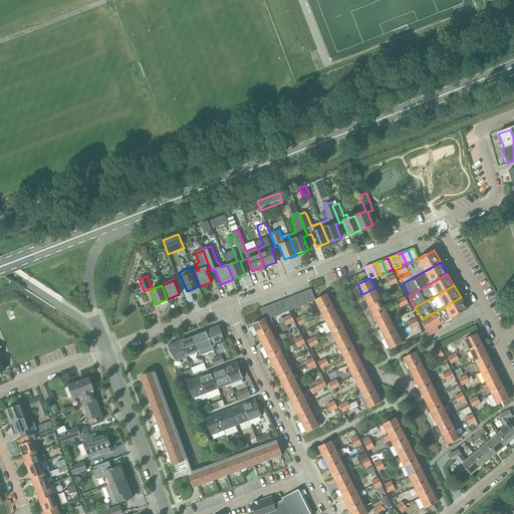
[(368,305),(380,299),(374,288),(362,294),(368,305)]
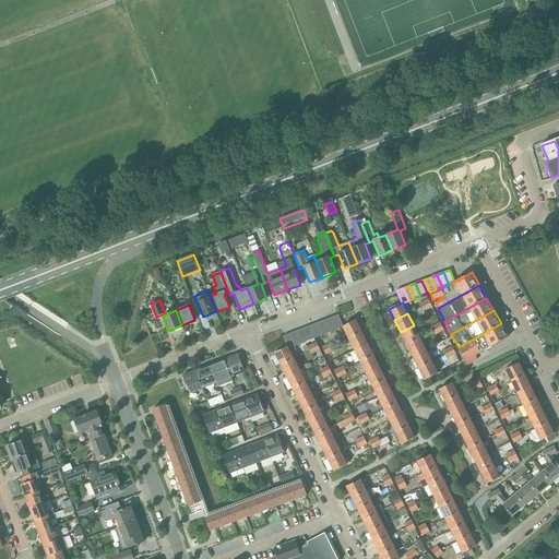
[(343,328),(343,326),(339,314),(332,318),(337,330),(343,328)]
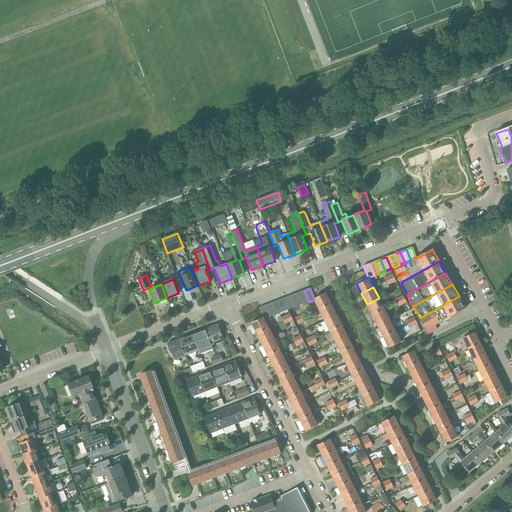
[(303,304),(309,302),(304,291),(298,293),(303,304)]
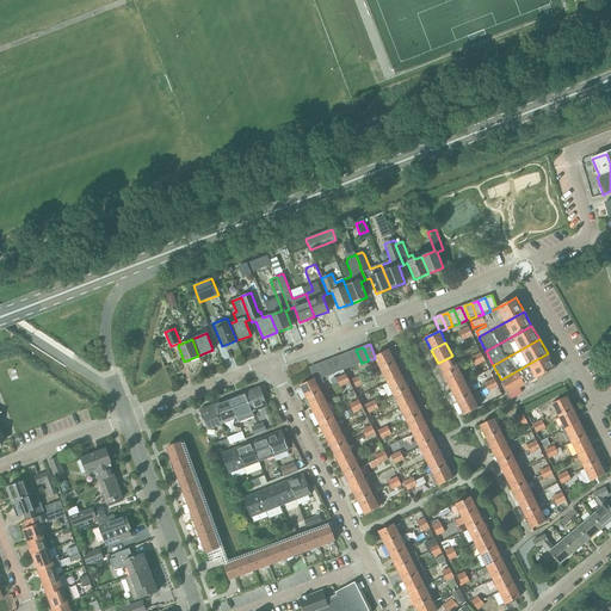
[(355,366),(362,363),(356,350),(349,352),(355,366)]
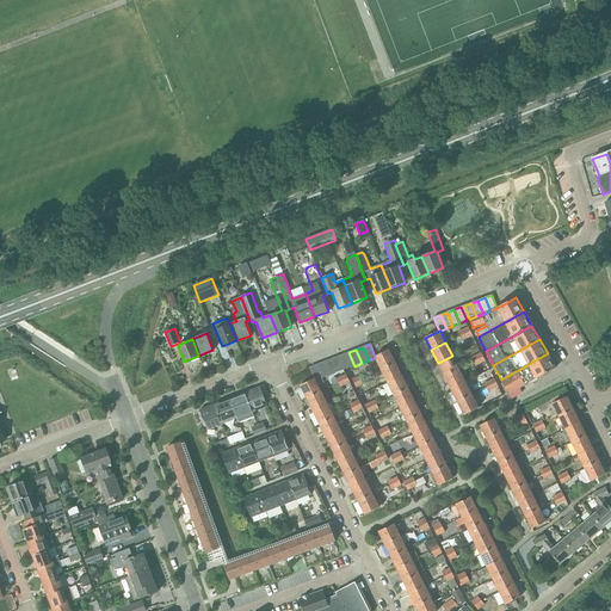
[(375,358),(381,370),(395,363),(389,350),(375,357),(375,358)]
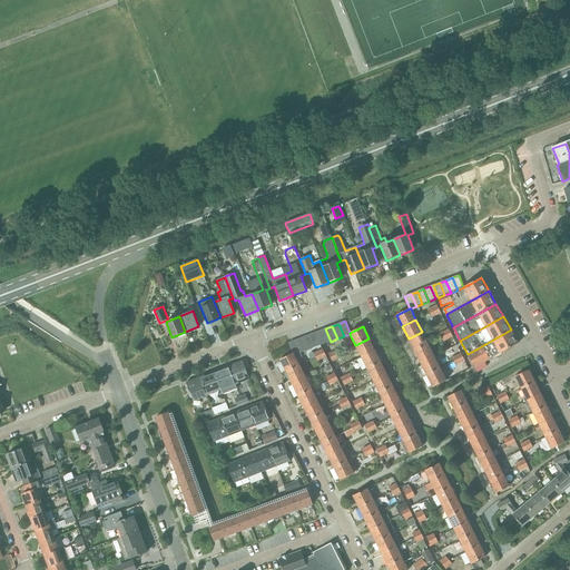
[(324,344),(331,342),(325,328),(320,331),(324,344)]
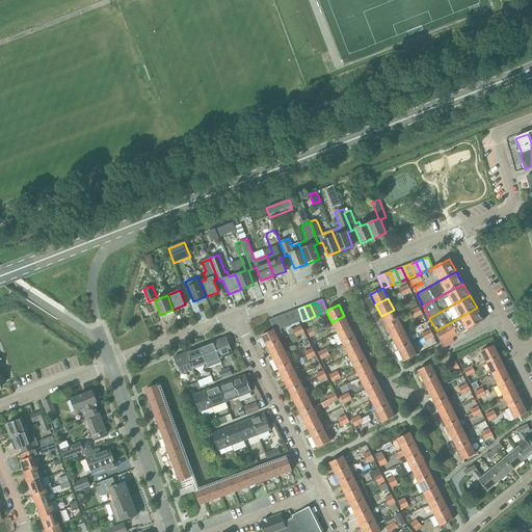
[(477,308),(436,330),(443,343),(467,330),(484,321),(477,308)]
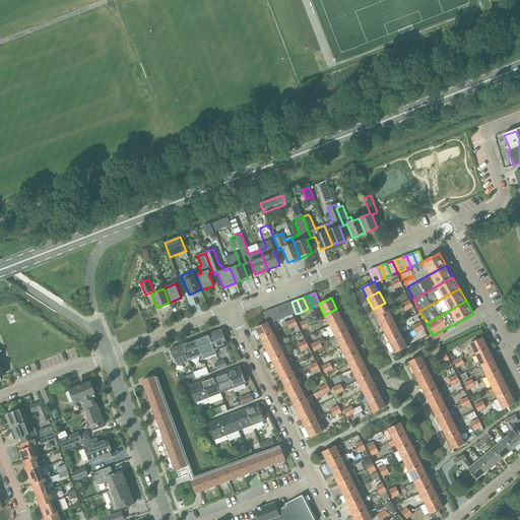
[(378,320),(390,313),(385,303),(373,309),(378,320)]
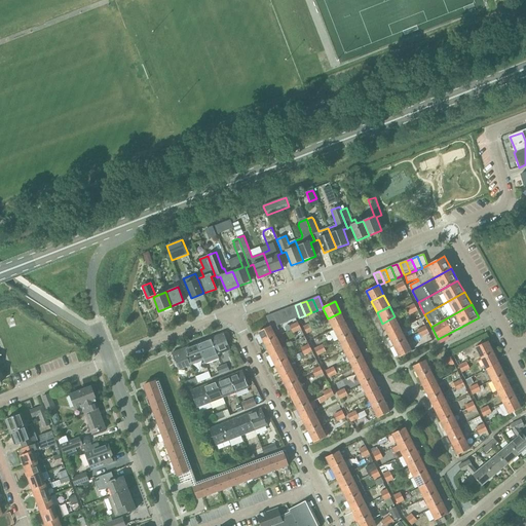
[(291,307),(286,309),(290,321),(296,318),(291,307)]
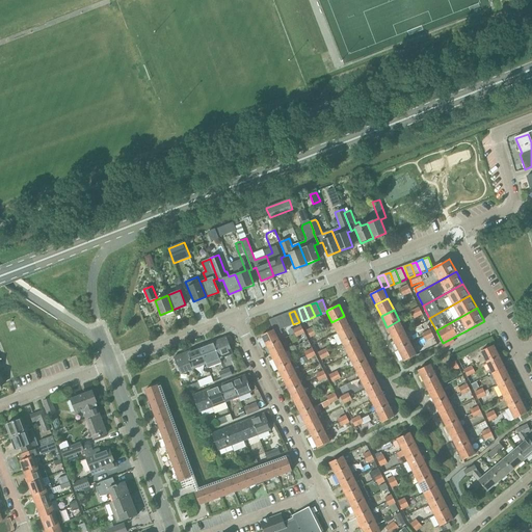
[(289,313),(283,315),(287,327),(293,324),(289,313)]
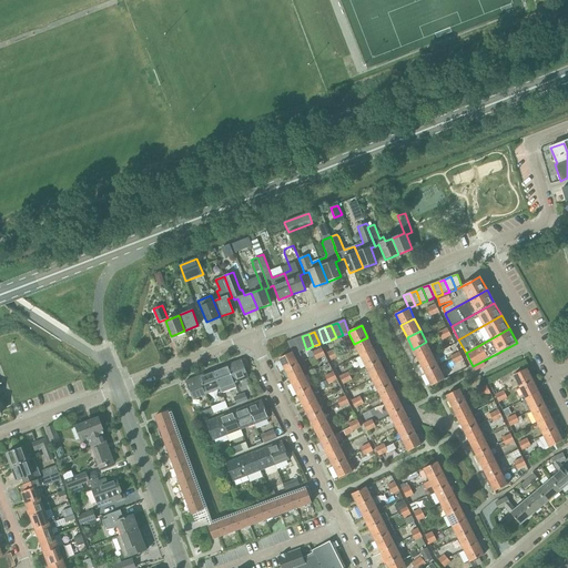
[(302,336),(295,338),(300,352),(306,350),(302,336)]
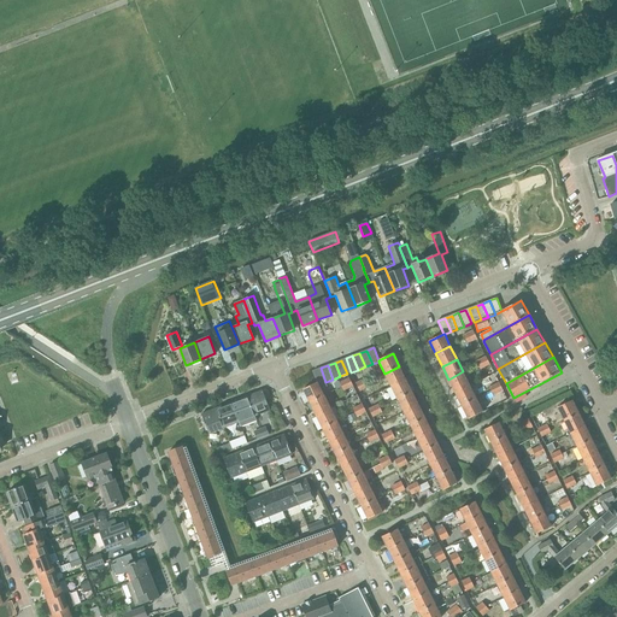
[(405,380),(399,366),(385,374),(392,387),(405,380)]
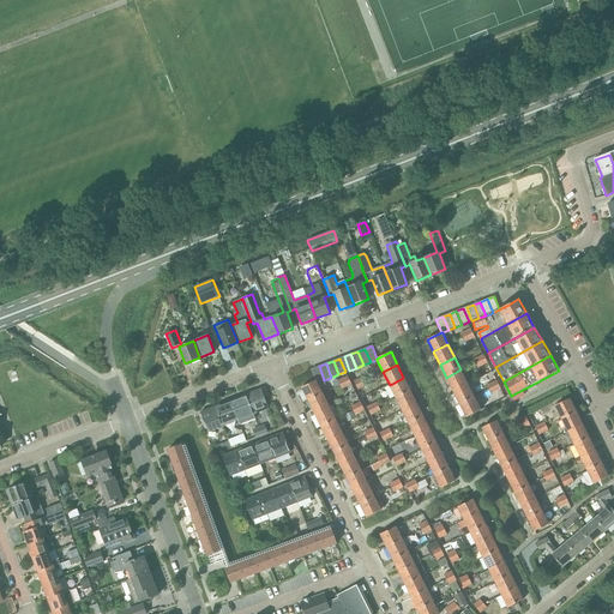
[(313,368),(311,369),(317,380),(318,383),(324,380),(319,366),(313,368)]
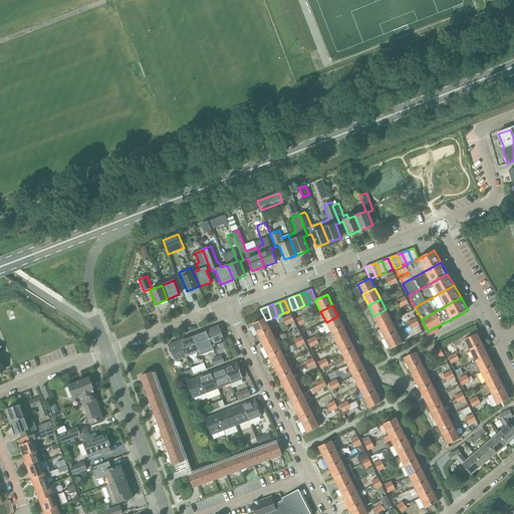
[(378,326),(392,320),(386,309),(373,316),(378,326)]
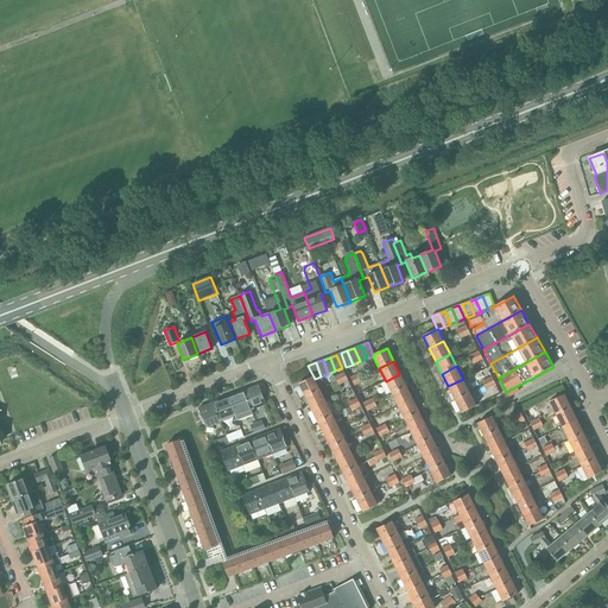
[(335,377),(336,381),(347,377),(344,372),(335,377)]
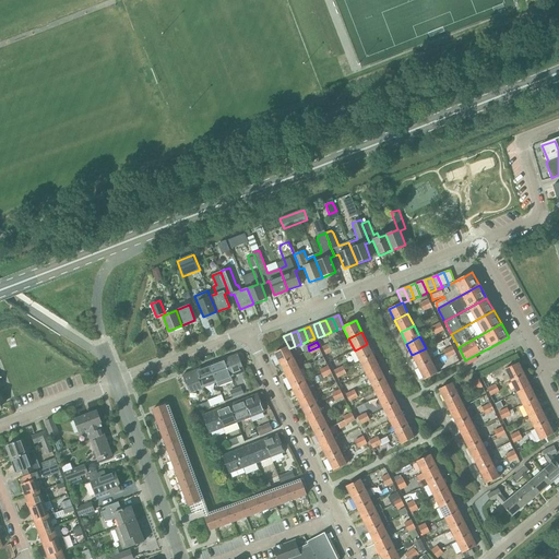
[(367,344),(355,351),(360,361),(373,355),(367,344)]
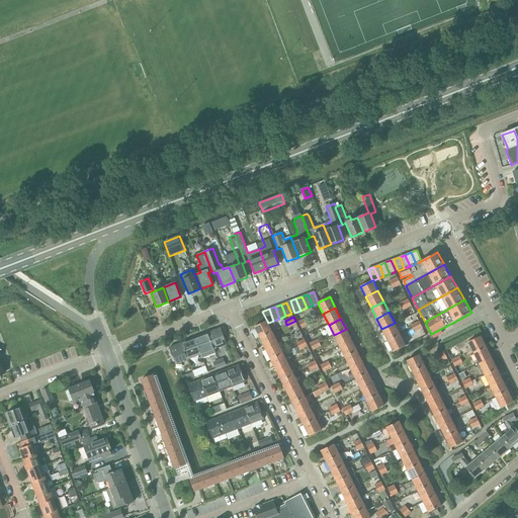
[(267,321),(255,327),(260,338),(272,332),(270,327),(274,325),(273,322),(273,321),(268,323),(267,321)]
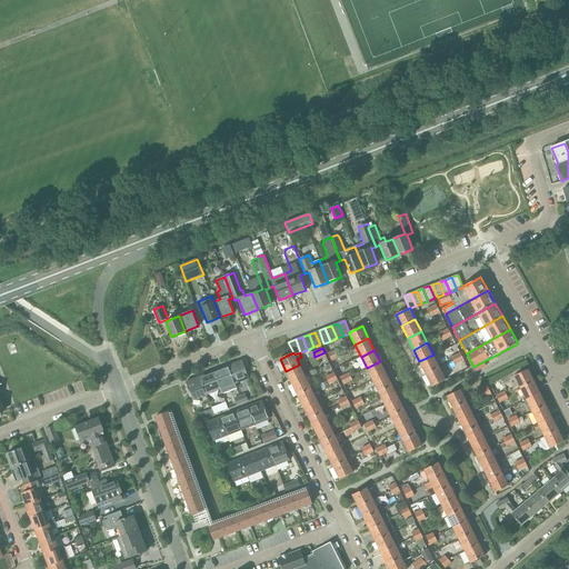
[(426,375),(439,367),(433,355),(419,361),(426,375)]
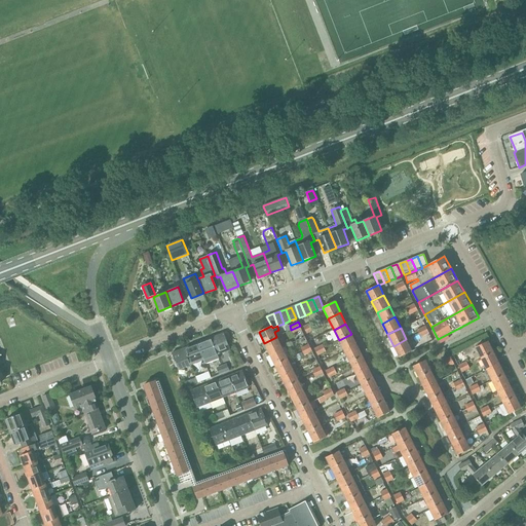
[(211,338),(217,354),(218,354),(230,349),(224,333),(211,338)]
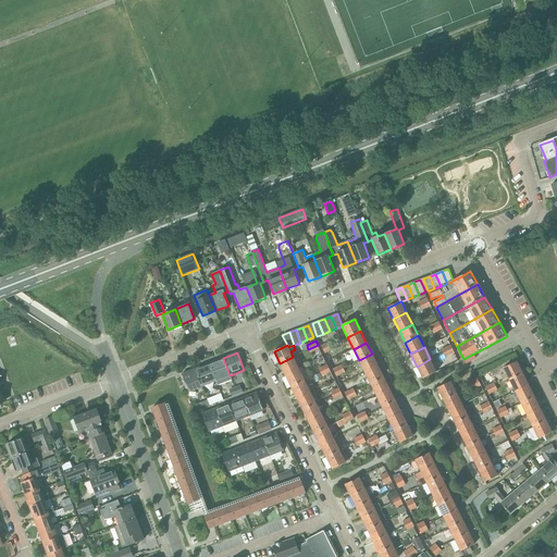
[(372,354),(359,360),(366,372),(378,366),(372,354)]
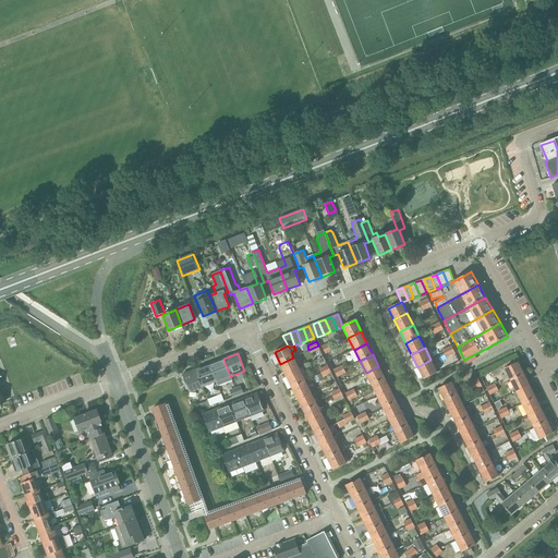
[(293,358),(280,364),(287,376),(300,370),(296,363),(293,358)]
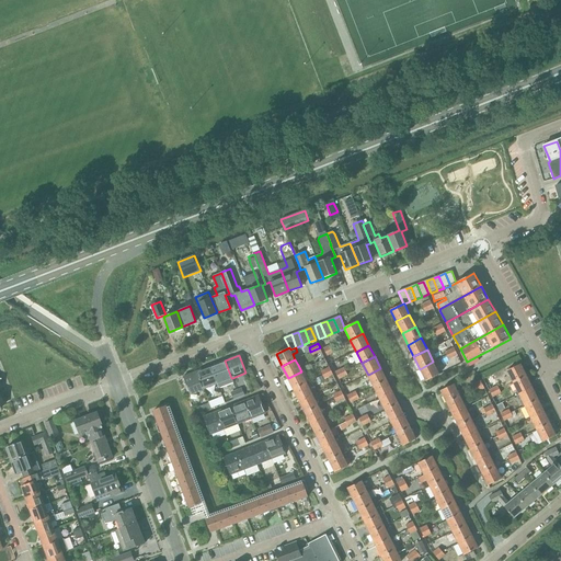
[(218,384),(217,385),(219,389),(233,384),(232,378),(231,378),(225,361),(212,366),(218,384)]
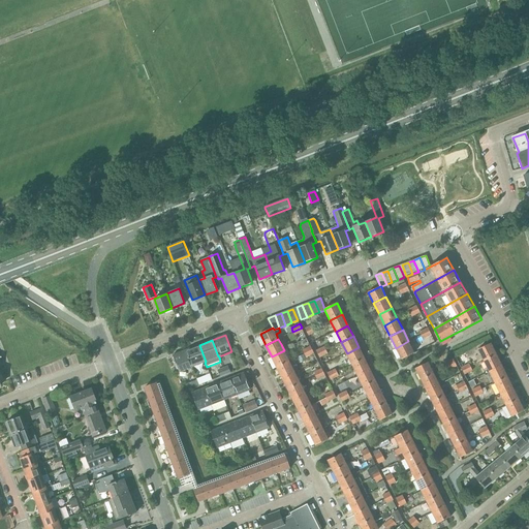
[(408,341),(396,348),(402,360),(414,353),(408,341)]
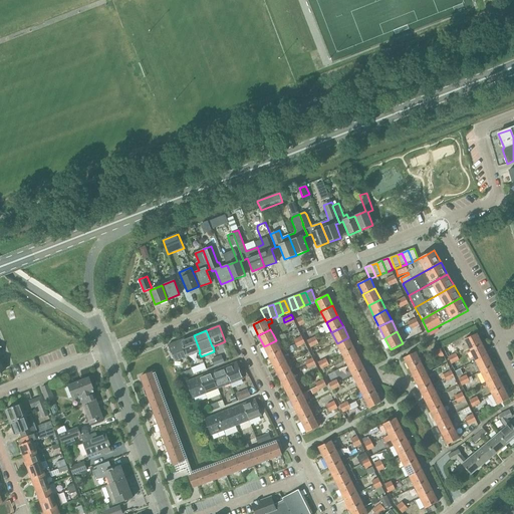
[(470,351),(483,345),(477,333),(465,339),(470,351)]
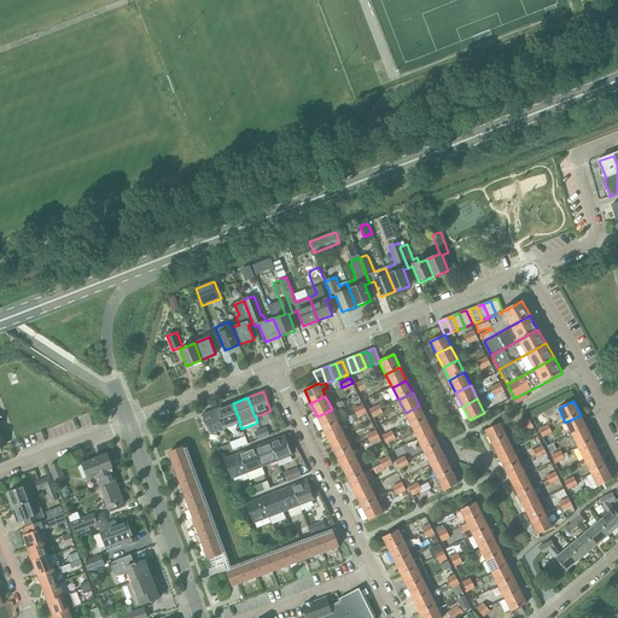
[(217,409),(225,429),(239,424),(240,423),(233,403),(217,409)]
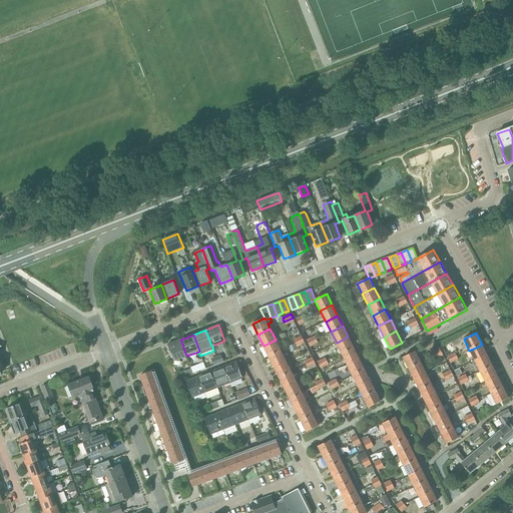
[(348,337),(337,343),(342,354),(354,348),(348,337)]
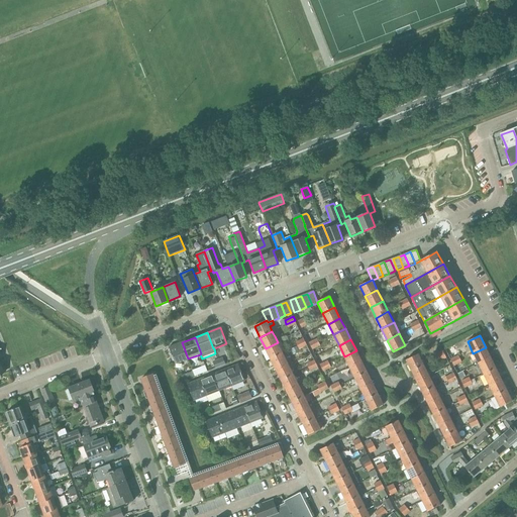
[(176,364),(188,358),(182,342),(169,347),(176,364)]
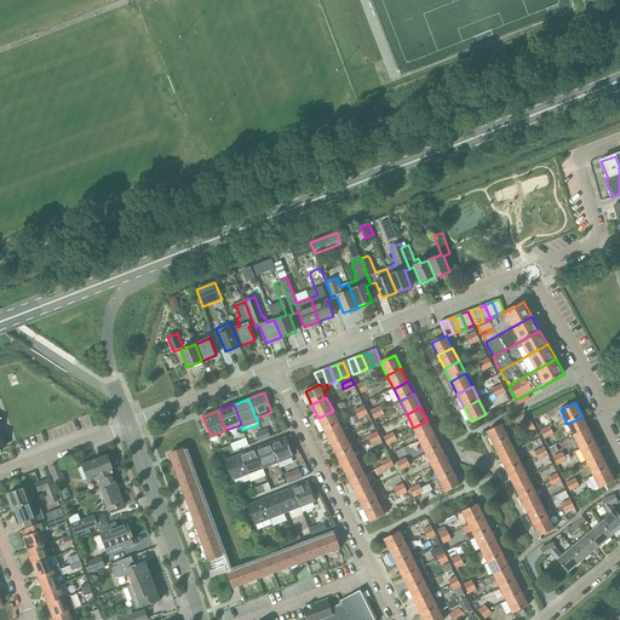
[(333,411),(319,418),(325,431),(339,424),(333,411)]
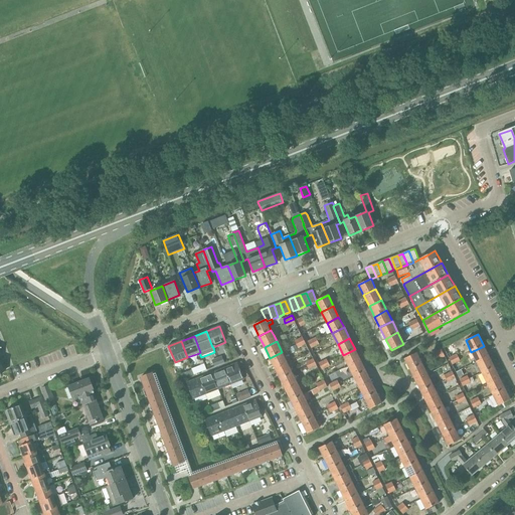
[(477,362),(489,356),(484,346),(471,352),(477,362)]
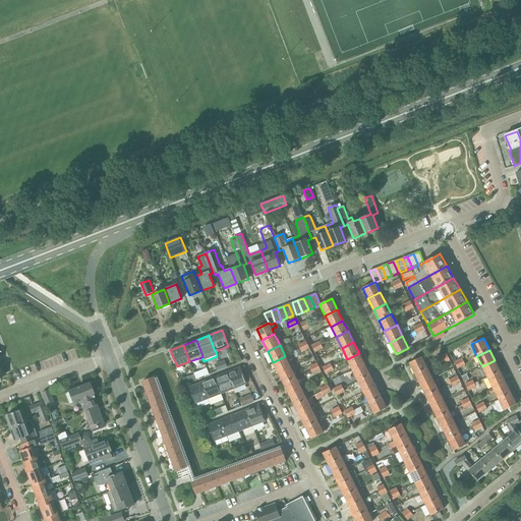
[(359,353),(347,359),(352,370),(364,364),(359,353)]
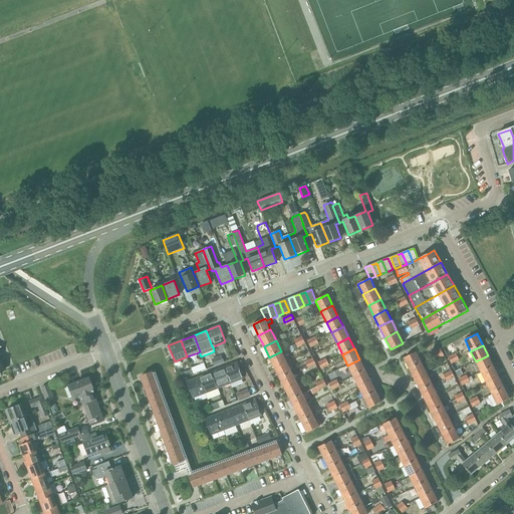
[(281,351),(269,357),(274,367),(286,361),(281,351)]
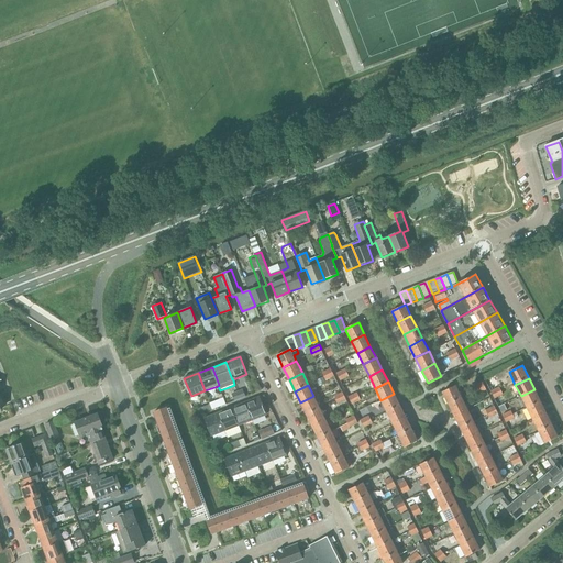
[(449,404),(462,397),(455,386),(442,393),(449,404)]
